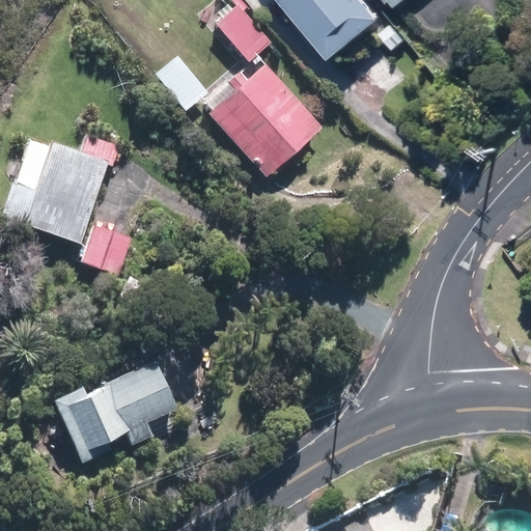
[(296,0),(343,58),(394,18),(380,0),(296,0)]
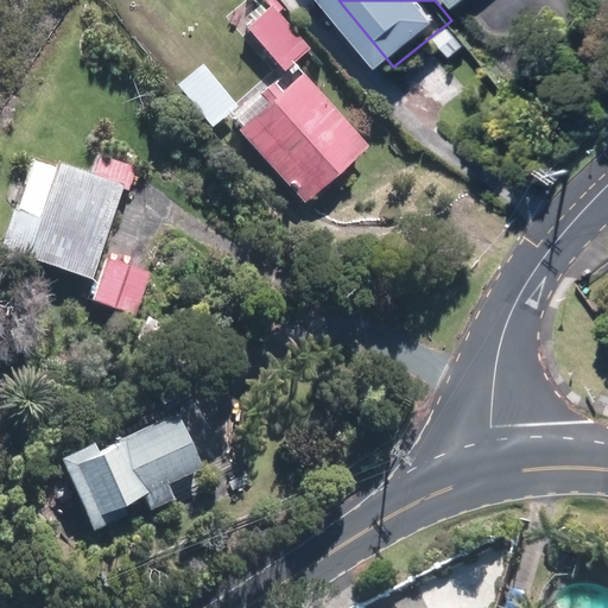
[(248,29),(285,71),(310,50),(273,7),(248,29)]
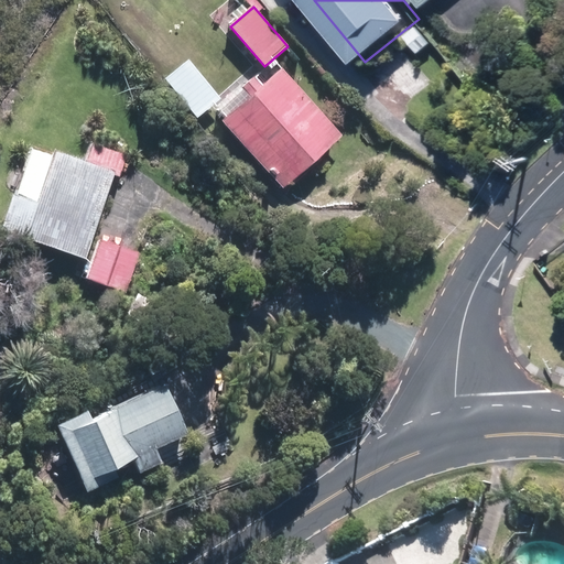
[(164,79),(197,119),(221,99),(188,60),(164,79)]
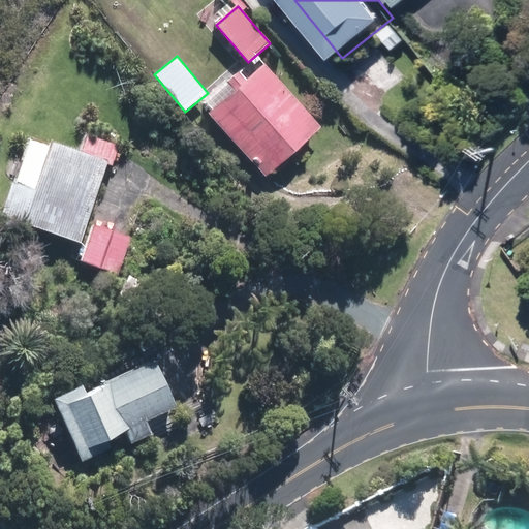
[(209,114),(266,179),(322,128),(265,63),(245,81),(237,72),(225,83),(234,92),(209,114)]
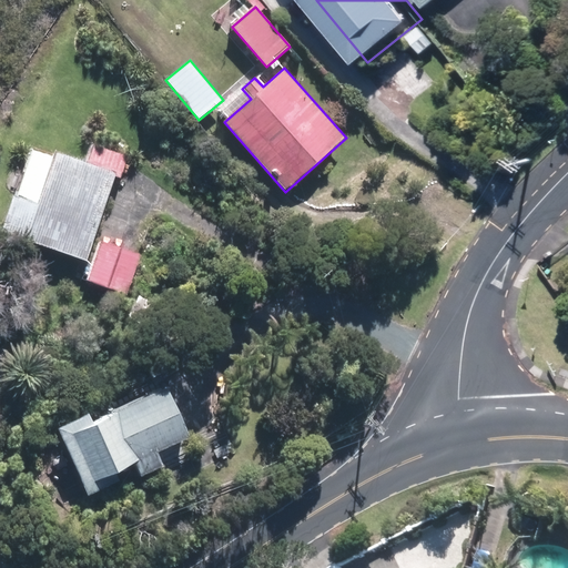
[(1,234),(88,262),(114,176),(121,179),(128,155),(92,144),(87,161),(56,152),(54,155),(28,148),(1,234)]
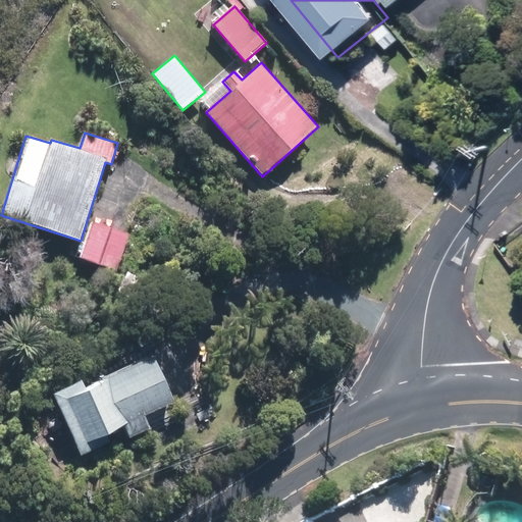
[(79,258),(115,271),(128,236),(92,221),(79,258)]
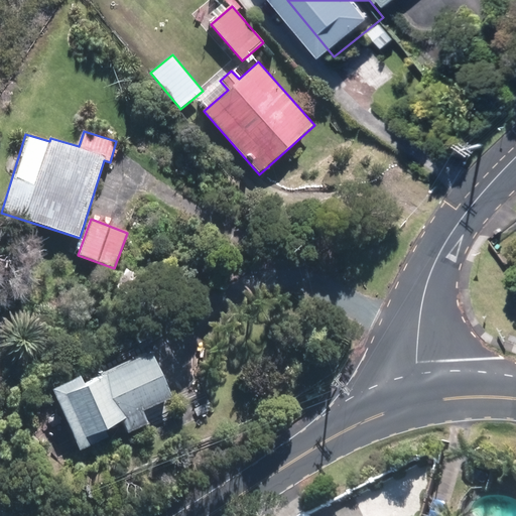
[(165,398),(143,353),(76,385),(72,376),(43,389),(73,450),(119,428),(122,433),(143,423),(137,411),(165,398)]
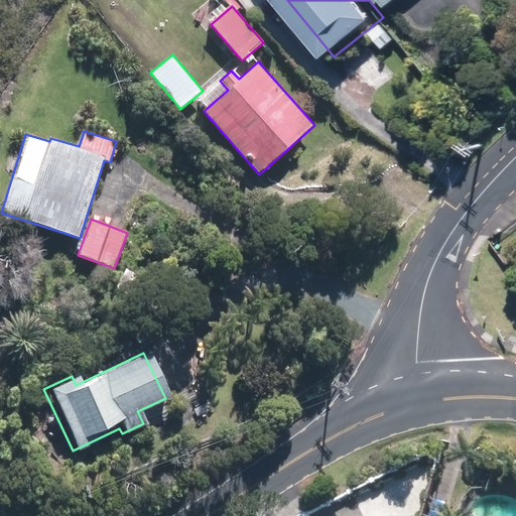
All buildings are outlined.
